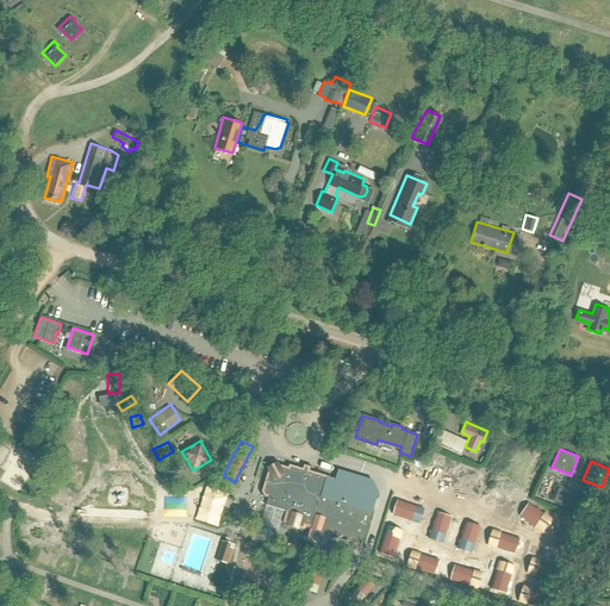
[(260,524),(260,525),(261,526),(261,528),(261,529),(262,530),(263,531),(265,532),(266,532),(266,533),(267,533),(268,533),(269,533),(271,533),(272,533),(273,533),(273,532),(274,532),(275,531),(277,530),(278,529),(278,528),(284,508),(286,508),(284,518),(288,522),(297,524),(303,524),(304,522),(347,535),(346,538),(361,543),(372,511),(379,489),(373,480),(340,469),(335,481),(327,478),(328,475),(290,463),(288,466),(278,462),(269,467),(262,488),(265,492),(268,493),(267,499),(266,503),(267,503),(261,523),(260,524)]
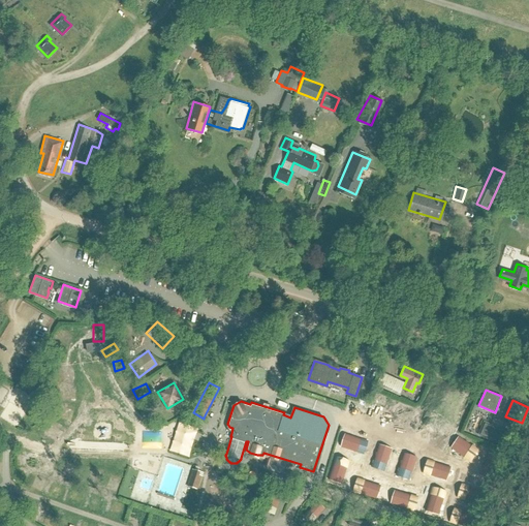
[(377,402),(374,412),(389,416),(392,405),(377,402)]
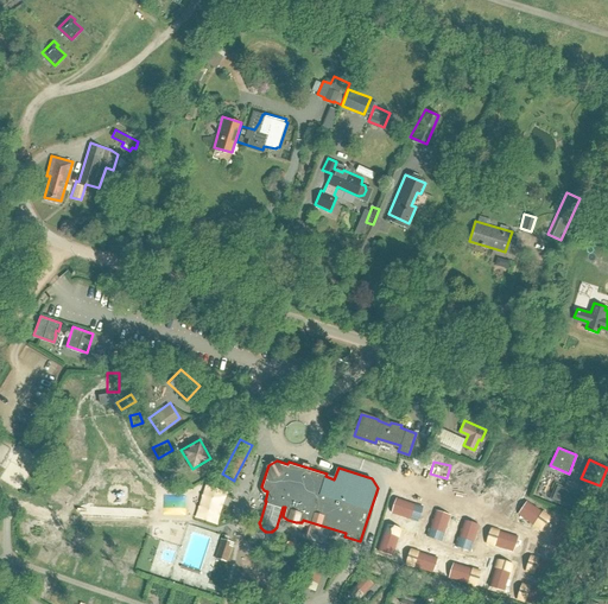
[(181,471),(177,465),(173,468),(172,464),(164,470),(169,478),(181,471)]
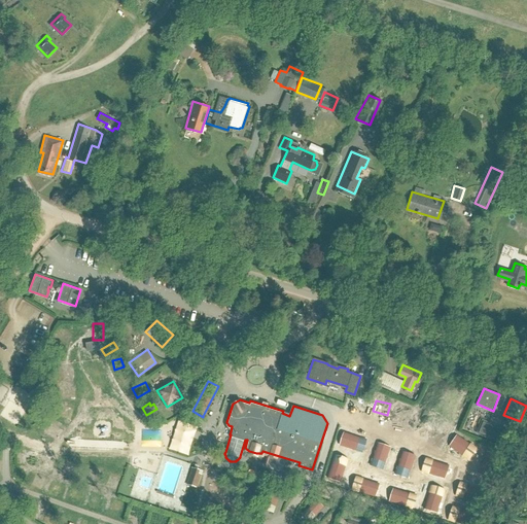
[(477,431),(500,441),(504,428),(496,425),(496,426),(490,423),(490,422),(482,419),(477,431)]
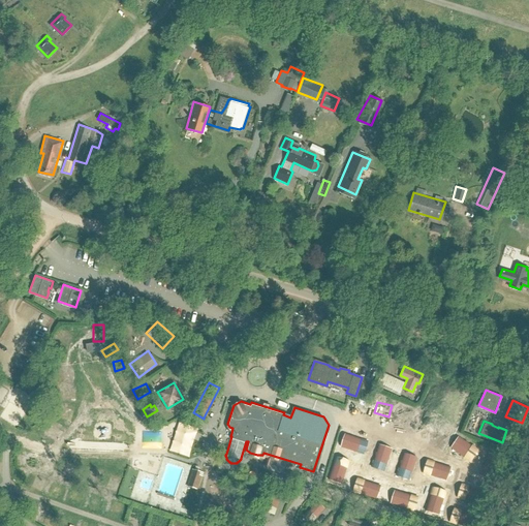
[(361,455),(366,439),(343,432),(338,447),(361,455)]
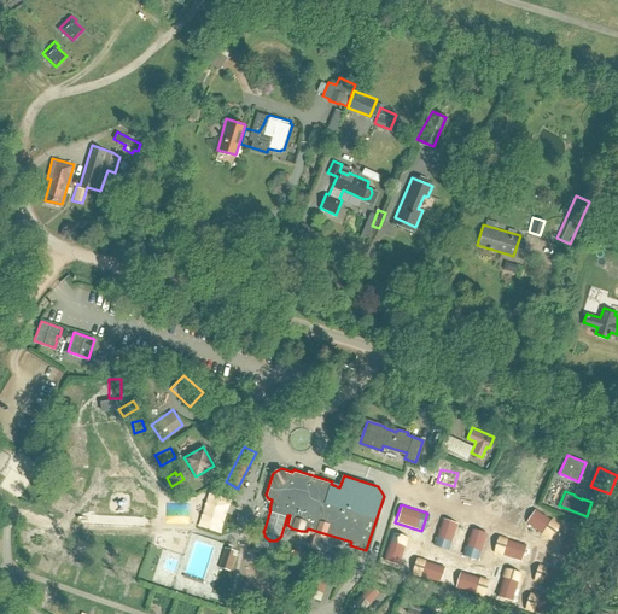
[(561,526),(535,506),(523,522),(549,542),(561,526)]
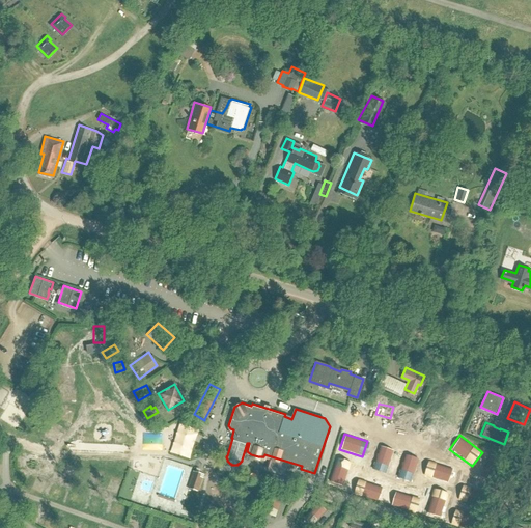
[(394,448),(379,443),(371,467),(387,471),(394,448)]
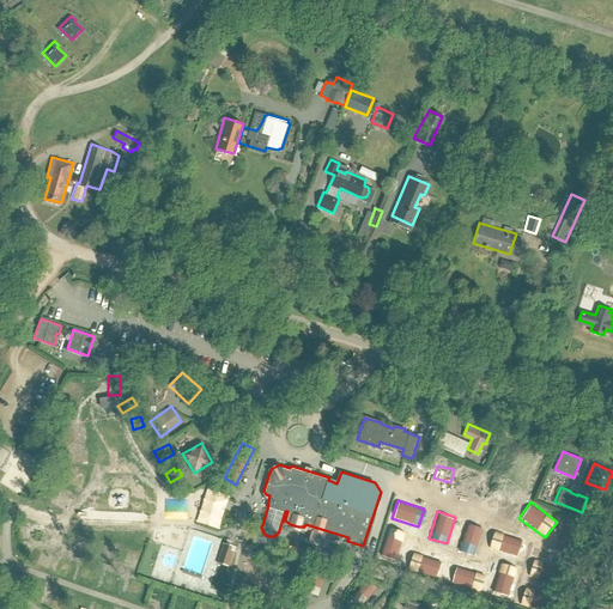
[(35,531),(44,537),(54,524),(44,518),(35,531)]
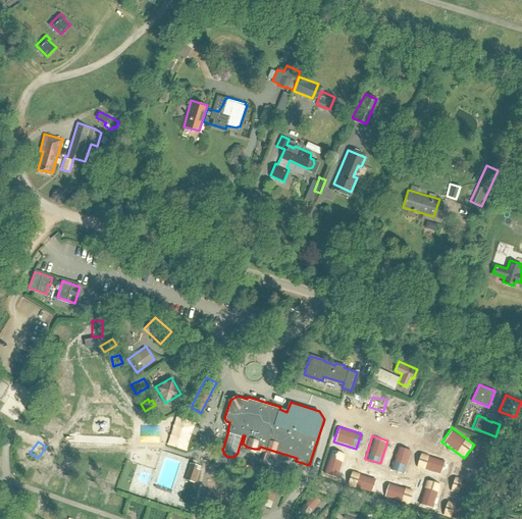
[(500,453),(480,445),(469,469),(488,478),(500,453)]
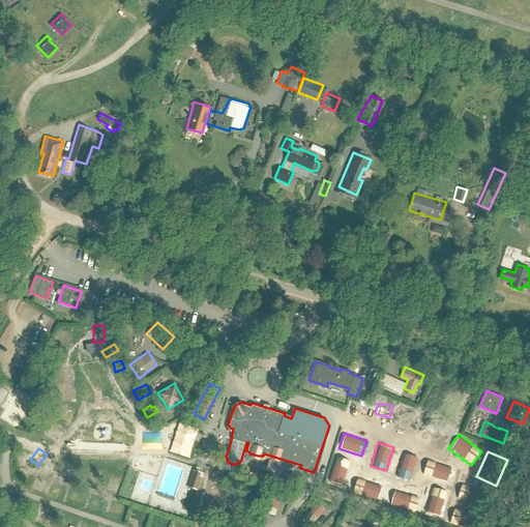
[(418,457),(405,452),(396,474),(409,479),(418,457)]
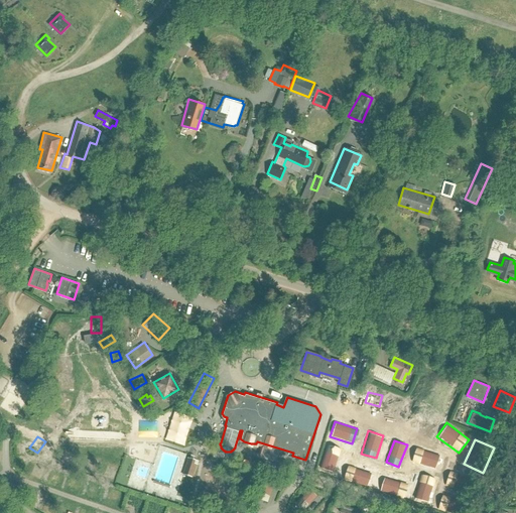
[(334,473),(341,450),(326,445),(319,468),(334,473)]
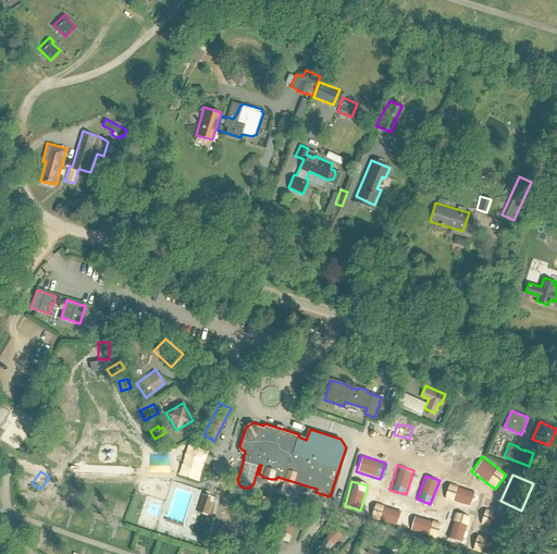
[(468,506),(473,490),(445,481),(441,497),(468,506)]
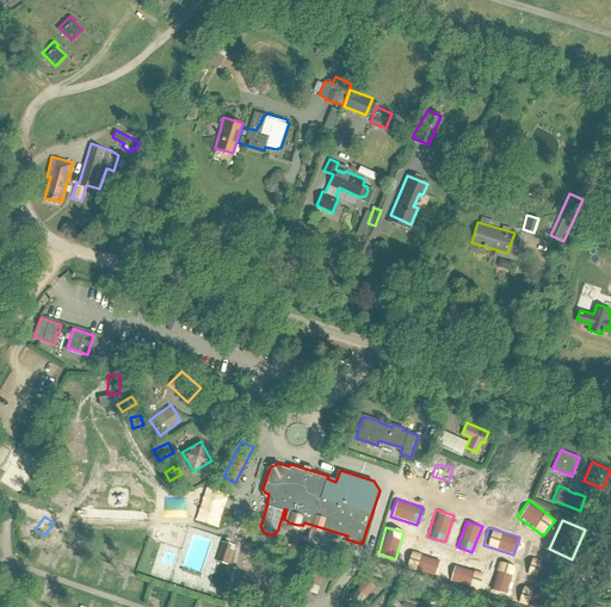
[(93,552),(97,532),(85,531),(82,550),(93,552)]
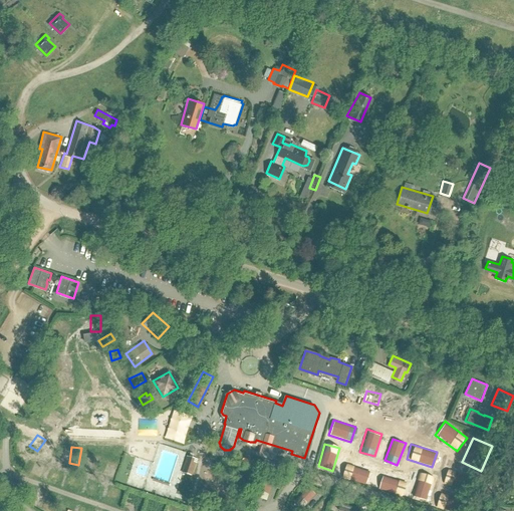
[(187,454),(181,470),(192,474),(197,457),(187,454)]
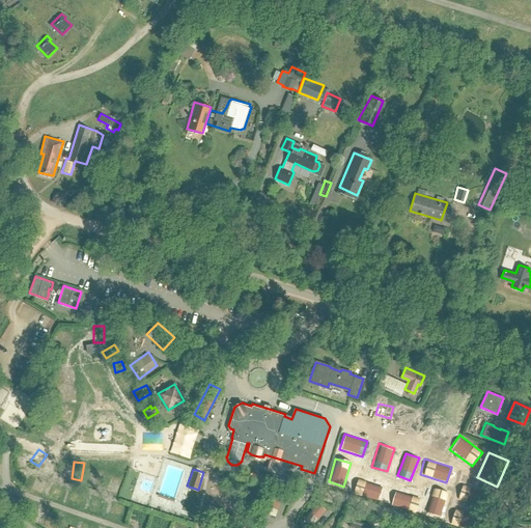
[(39,481),(48,482),(49,473),(42,472),(39,481)]
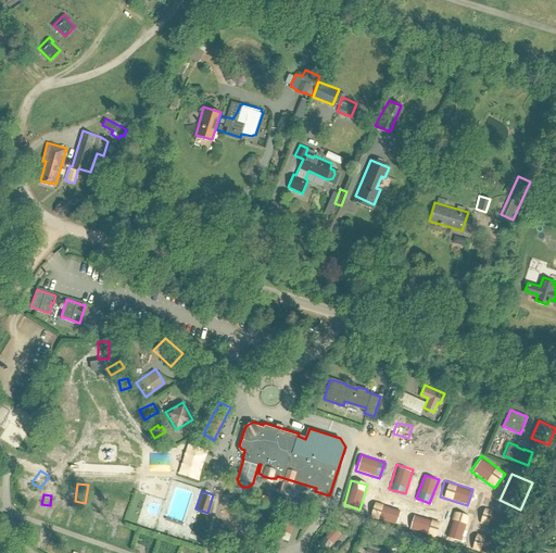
[(127,514),(130,497),(123,495),(118,513),(127,514)]
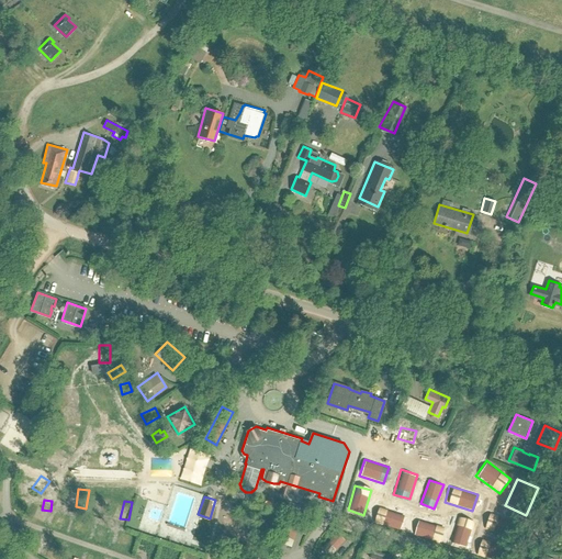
[(397,529),(403,513),(377,505),(372,521),(397,529)]
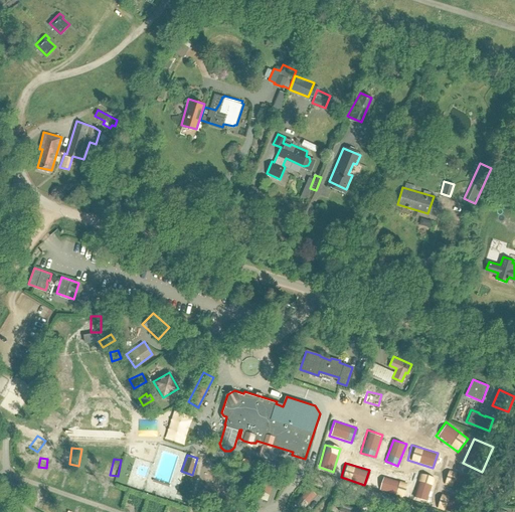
[(479,476),(449,467),(444,484),(473,494),(479,476)]
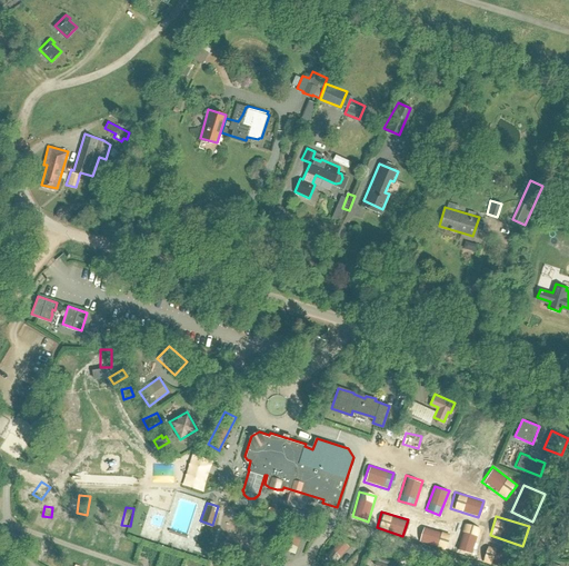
[(83,520),(79,534),(96,539),(98,532),(91,529),(93,524),(83,520)]
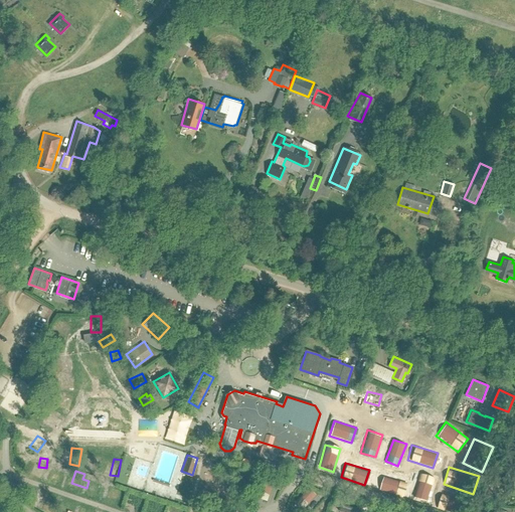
[(425,502),(434,475),(419,471),(411,497),(425,502)]
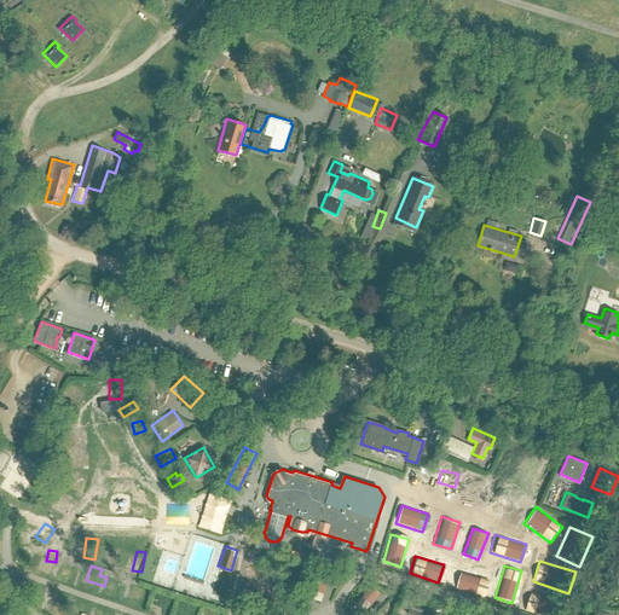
[(491,579),(461,568),(453,587),(485,598),(491,579)]
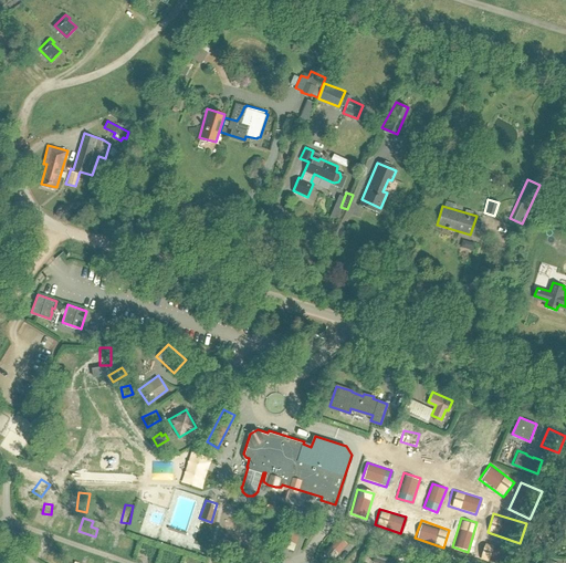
[(285,523),(279,543),(292,548),(300,528),(285,523)]
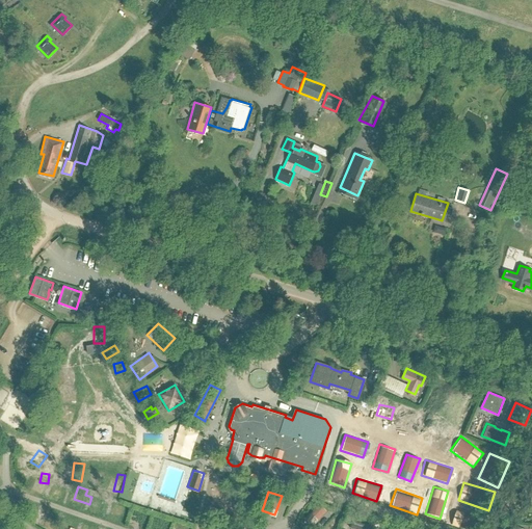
[(104,509),(109,495),(102,493),(97,507),(104,509)]
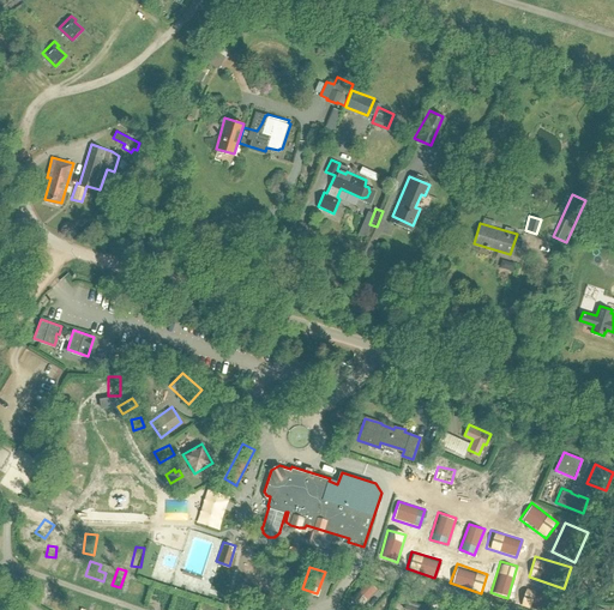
[(138,581),(150,585),(152,577),(140,573),(138,581)]
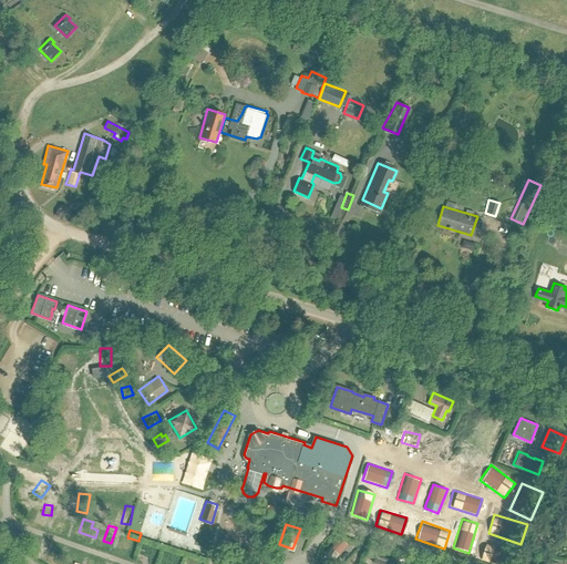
[(338,535),(325,550),(333,557),(347,543),(338,535)]
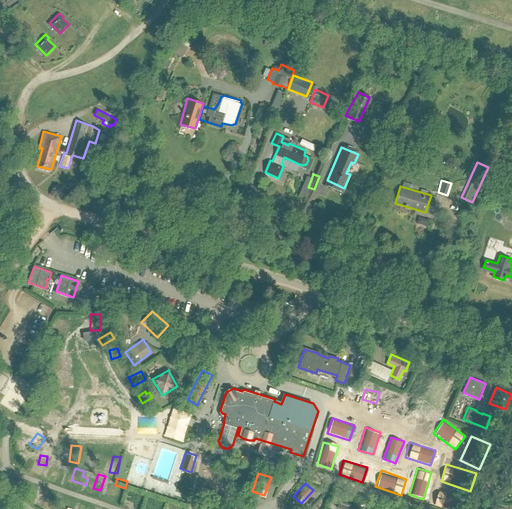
[(121,498),(124,488),(115,485),(112,495),(121,498)]
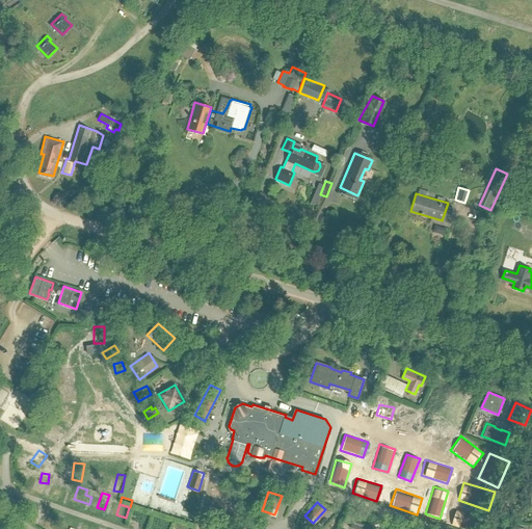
[(142,505),(137,521),(147,524),(152,508),(142,505)]
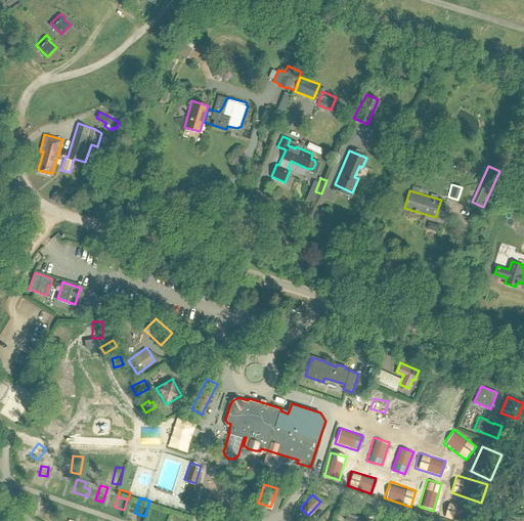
[(472,520),(477,508),(449,498),(443,516),(459,520),(472,520)]
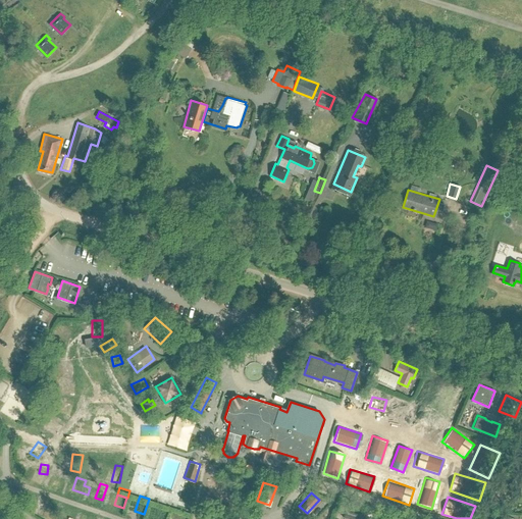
[(157,515),(166,517),(168,506),(159,504),(157,515)]
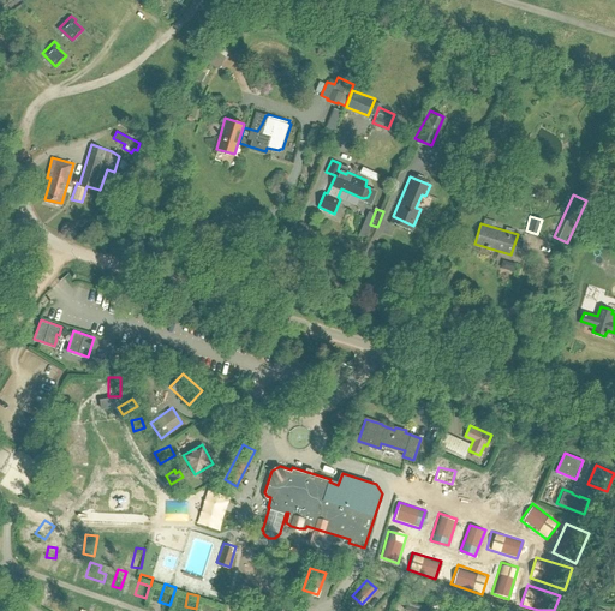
[(406,597),(404,605),(419,610),(428,610),(430,605),(406,597)]
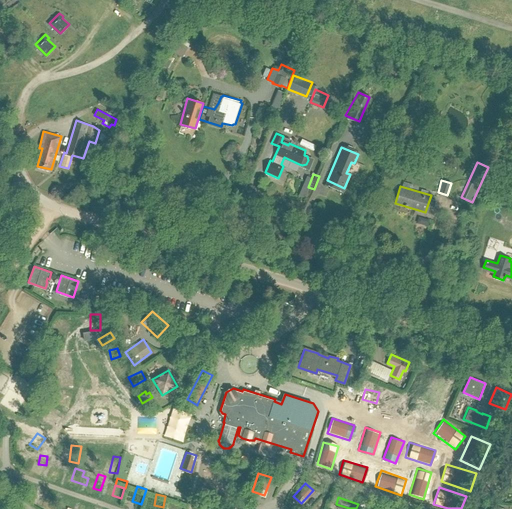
[(175,506),(183,508),(185,501),(176,499),(175,506)]
